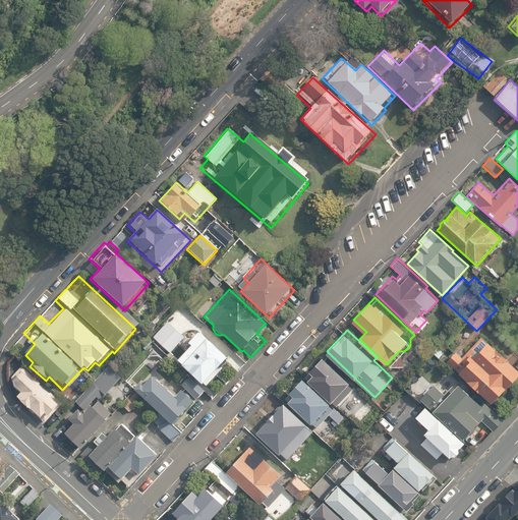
[(229,359),(198,332),(181,351),(189,357),(181,366),(204,387),(223,366),(224,367),(225,368),(226,368),(228,367),(229,367),(230,366),(230,365),(231,363),(231,362),(230,361),(229,359)]
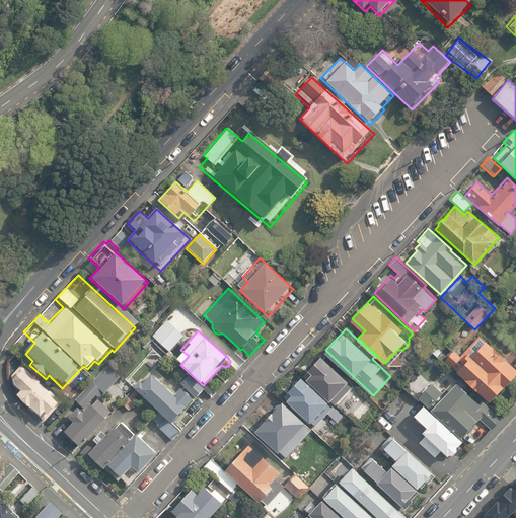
[(515,359),(495,340),(492,343),(480,331),(469,343),(463,337),(444,357),(493,402),(511,383),(515,387),(515,359)]
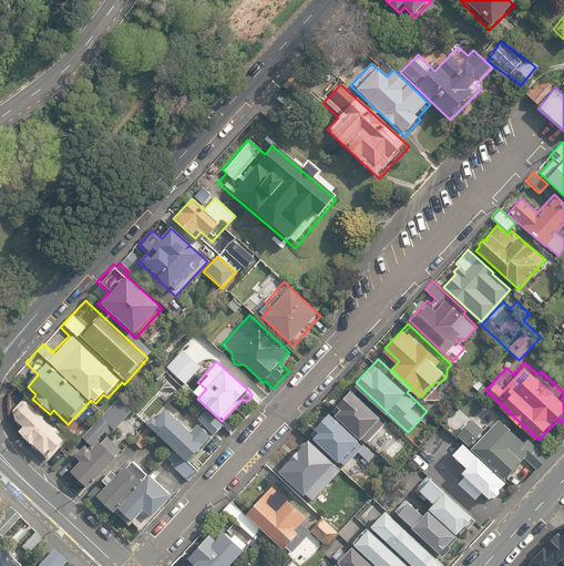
[(401,426),(357,386),(341,402),(345,405),(339,411),(367,436),(376,428),(389,440),(401,426)]
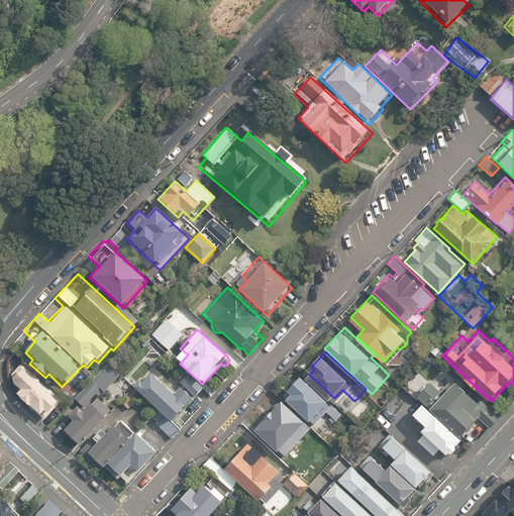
[(120,375),(106,362),(72,397),(82,408),(98,392),(101,395),(120,375)]
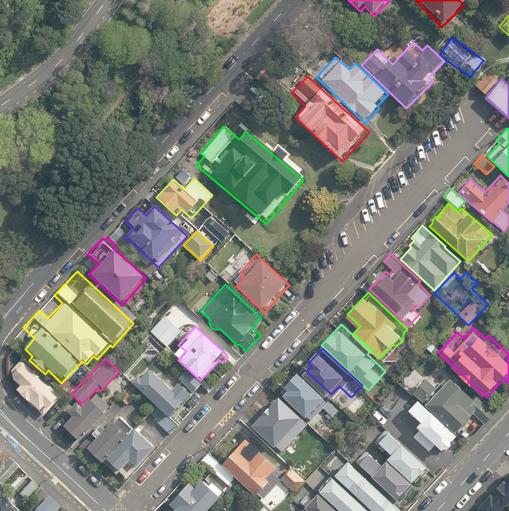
[(21,360),(9,372),(10,378),(20,387),(17,391),(43,415),(60,397),(21,360)]
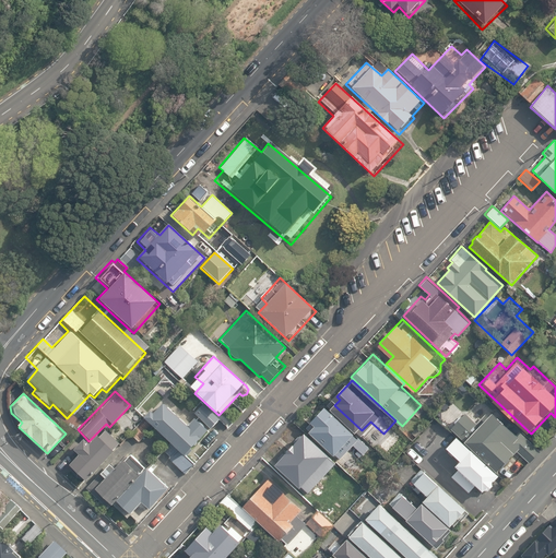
[(163,403),(142,425),(167,448),(162,454),(184,475),(193,465),(187,459),(220,424),(204,410),(189,427),(163,403)]
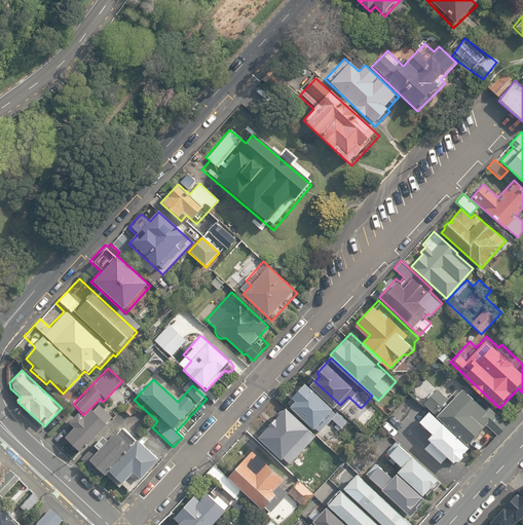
[(339,406),(310,379),(296,396),(299,399),(293,405),(321,430),(331,419),(335,422),(332,425),(338,432),(349,420),(337,408),(339,406)]
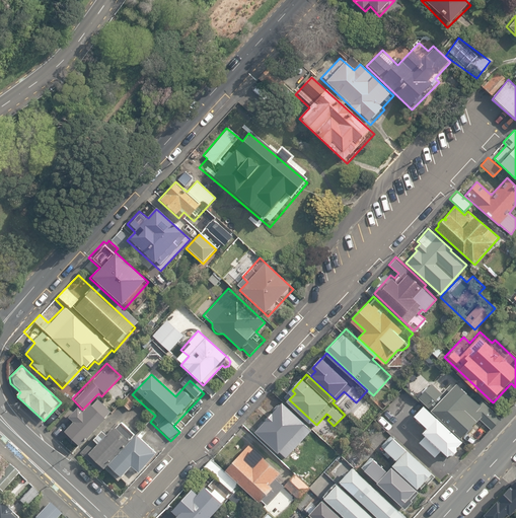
[(456,446),(455,444),(463,435),(473,444),(495,421),(455,384),(430,413),(421,403),(411,415),(425,429),(419,435),(443,457),(445,455),(447,456),(449,456),(450,455),(452,455),(453,454),(455,452),(455,451),(456,449),(456,448),(456,446)]
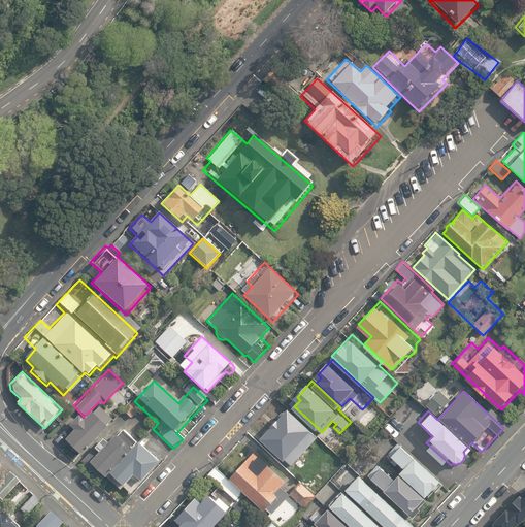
[(290,404),(261,435),(286,458),(307,435),(308,435),(309,436),(310,435),(312,434),(312,433),(312,432),(310,431),(315,427),(290,404)]
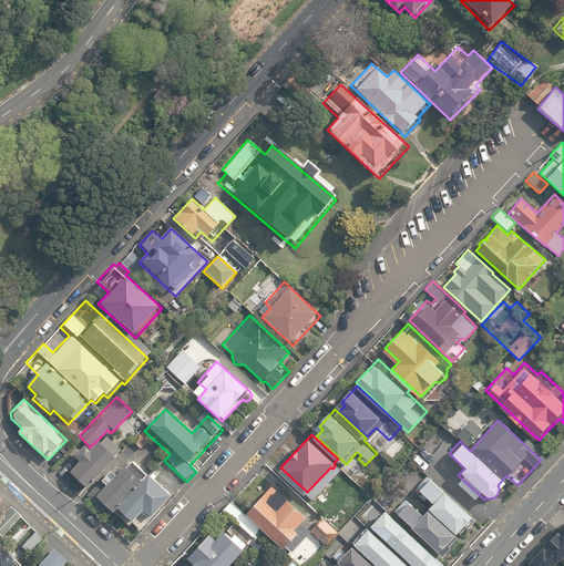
[(111,471),(108,467),(116,458),(114,456),(121,450),(105,435),(92,451),(86,446),(75,459),(80,463),(69,475),(89,494),(111,471)]
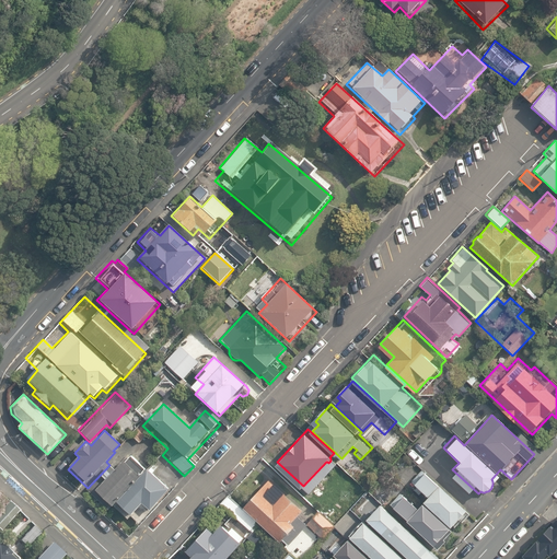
[(151,516),(173,493),(149,470),(141,479),(124,463),(95,493),(113,510),(115,507),(137,526),(148,514),(151,516)]
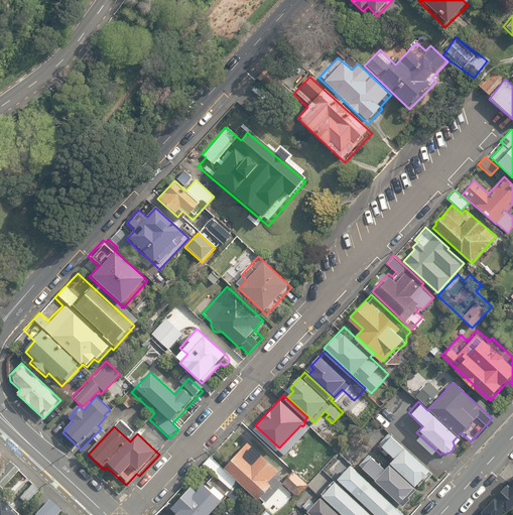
[(390,464),(415,487),(417,485),(418,486),(423,480),(425,481),(431,474),(429,472),(430,471),(405,447),(404,448),(387,432),(377,442),(394,459),(390,464)]
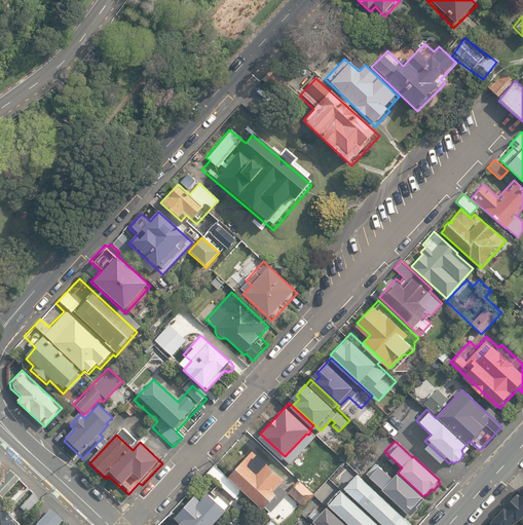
[(253,448),(229,474),(267,509),(281,493),(275,488),(287,475),(269,459),(260,470),(252,462),(259,454),(253,448)]
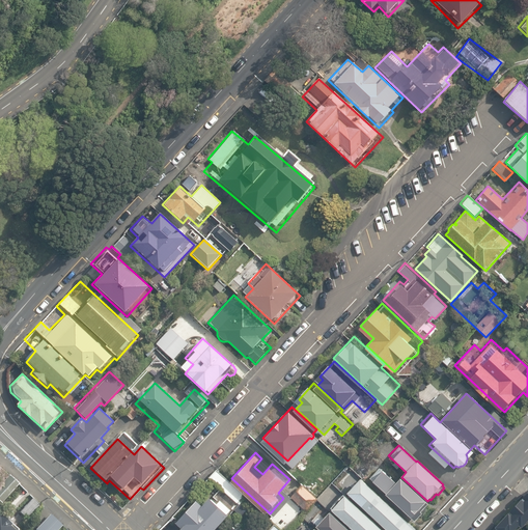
[(235,502),(245,493),(216,467),(207,476),(235,502)]
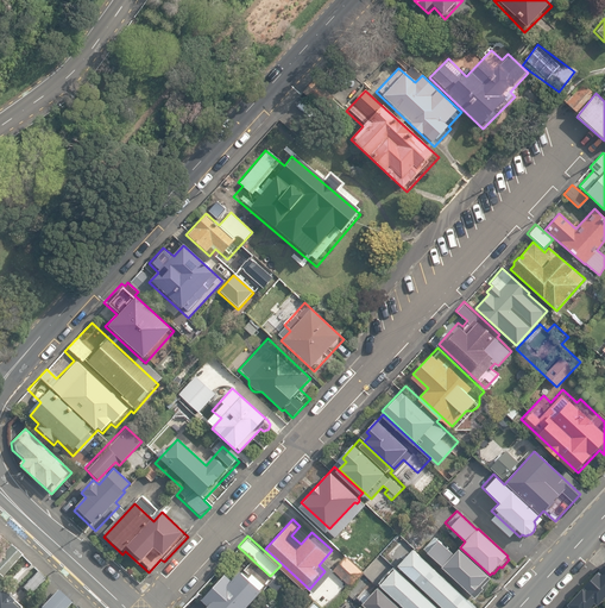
[(422,549),(471,595),(489,576),(459,549),(454,553),(439,540),(438,540),(433,537),(422,549)]
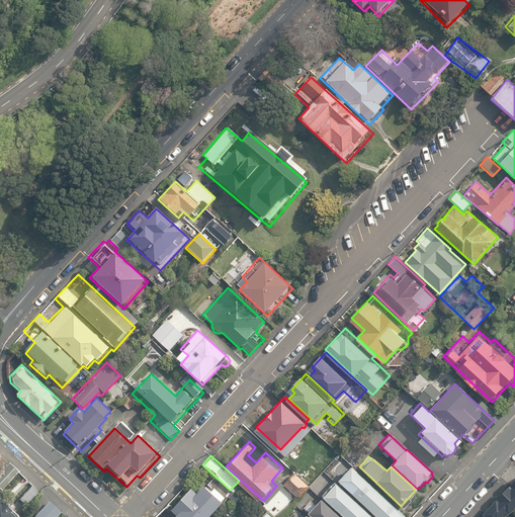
[(7,457),(0,465),(0,487),(1,488),(19,468),(7,457)]
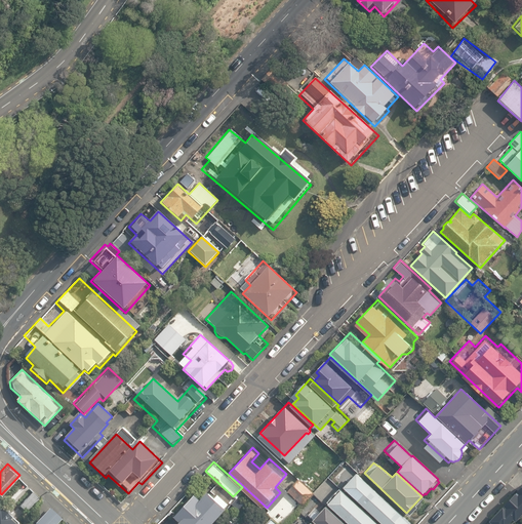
[(404,517),(357,473),(344,487),(383,523),(410,523),(412,522),(404,516),(404,517)]
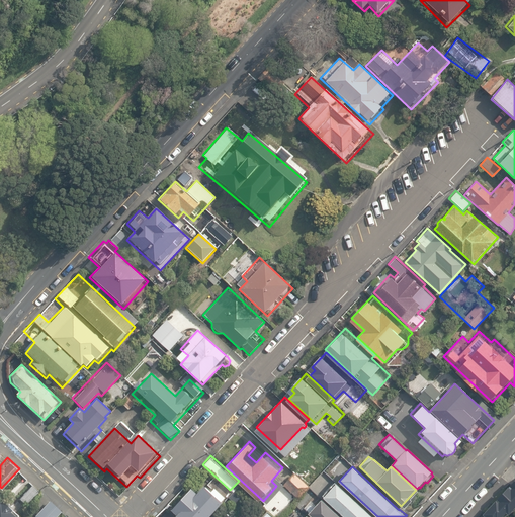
[(310,485),(293,469),(281,484),(297,498),(310,485)]
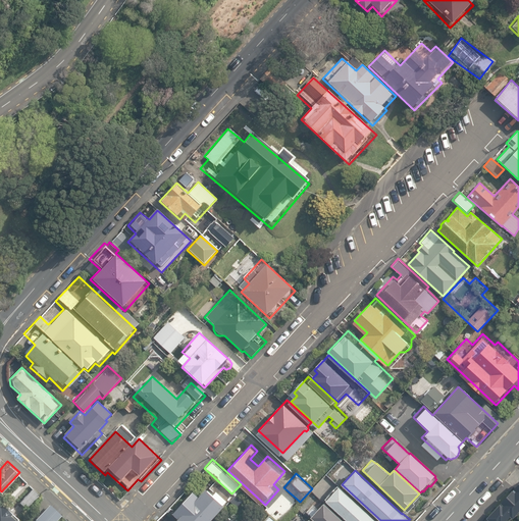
[(518,482),(485,518),(488,520),(506,520),(511,517),(514,519),(518,513),(518,482)]
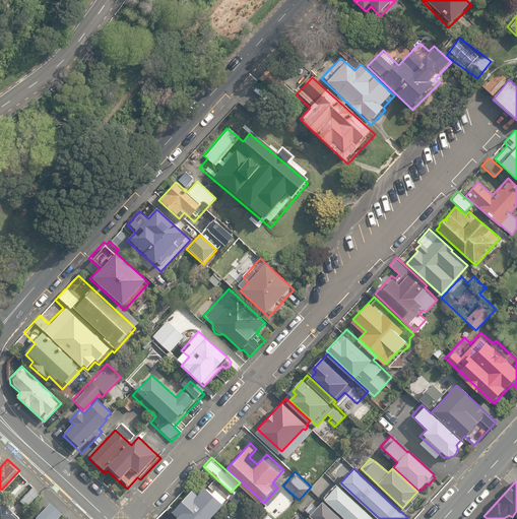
[(28,484),(15,498),(25,507),(39,494),(28,484)]
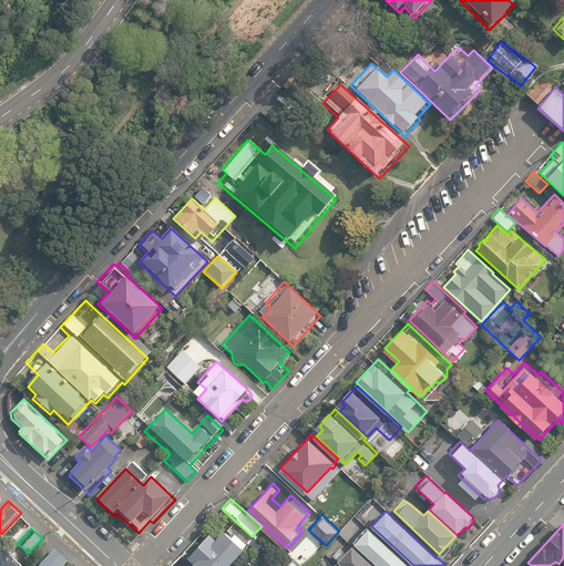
[(185,565),(221,565),(239,547),(221,528),(214,536),(207,531),(185,554),(192,561),(185,565)]
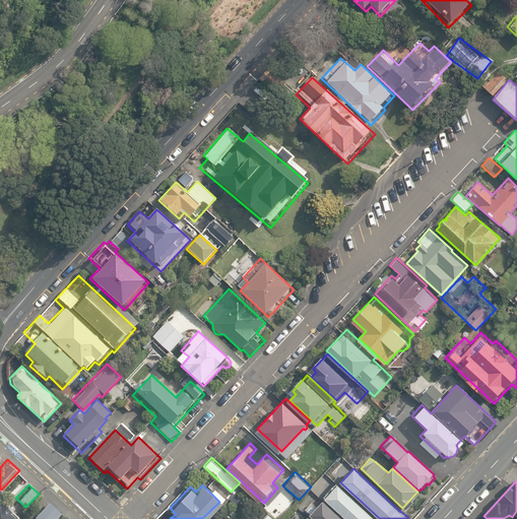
[(374,518),(338,485),(324,500),(345,518),(374,518)]
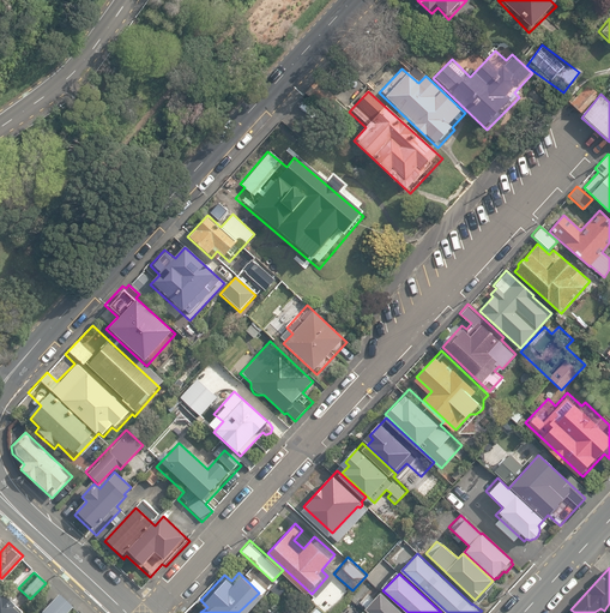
[(0,612),(23,612),(29,607),(0,582),(0,612)]
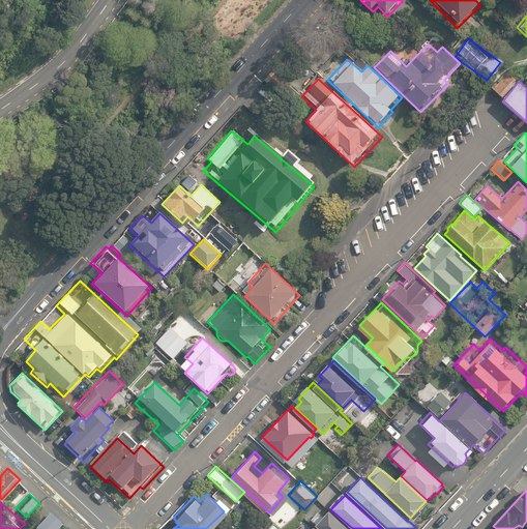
[(32,526),(35,528),(53,528),(61,521),(48,508),(32,526)]
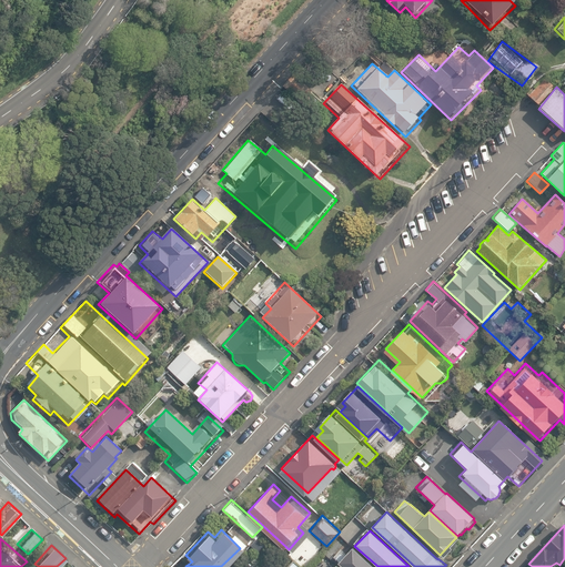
[(373,566),(353,548),(346,555),(340,549),(332,557),(342,566),(373,566)]
